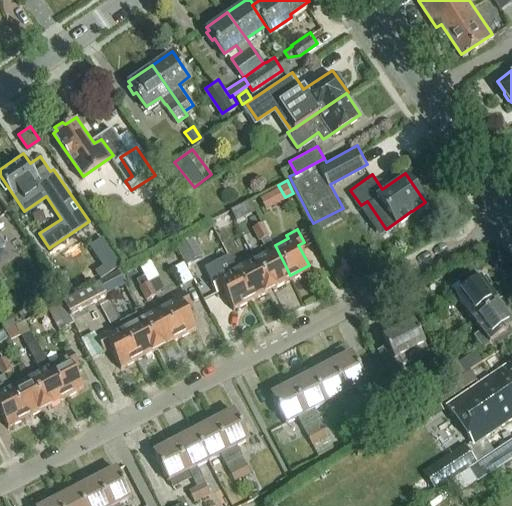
[(203,253),(192,231),(175,240),(186,262),(203,253)]
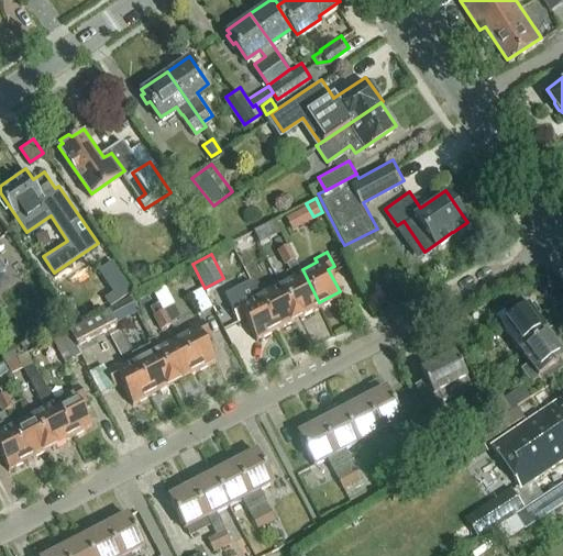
[(295,255),(286,259),(294,274),(280,280),(297,313),(319,302),(302,269),(295,255)]
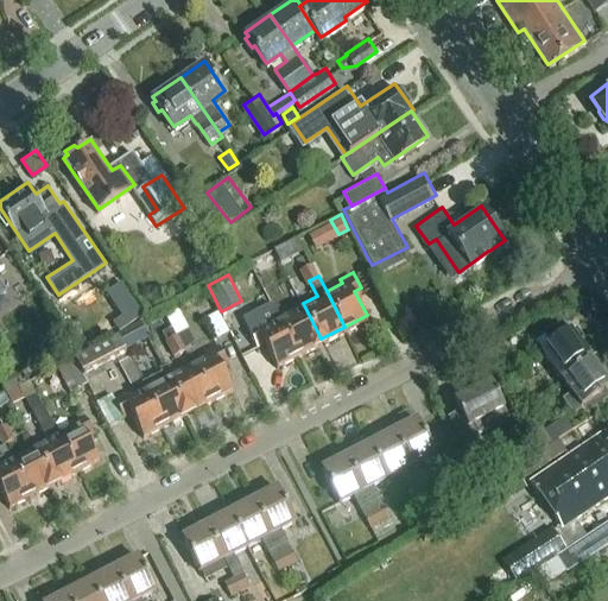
[(282,299),(273,284),(264,289),(272,305),(282,299)]
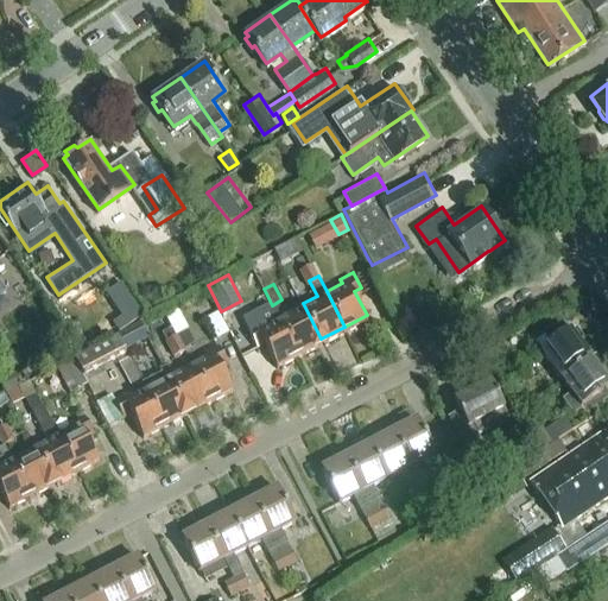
[(127,288),(116,296),(133,320),(144,311),(127,288)]
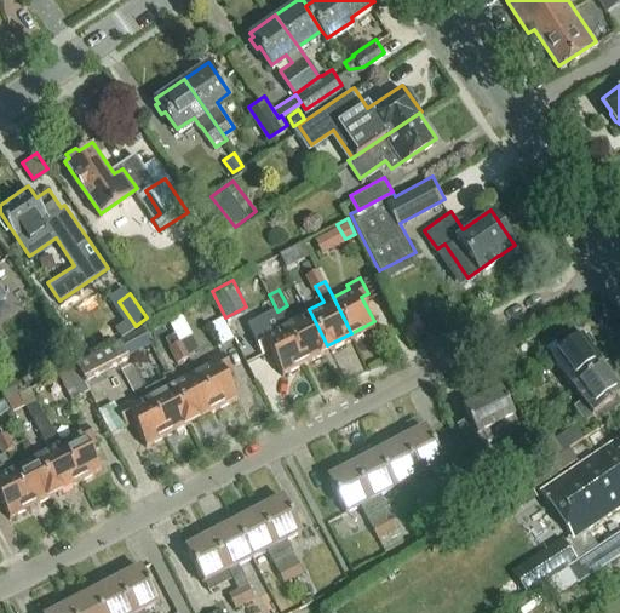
[(193,332),(181,308),(167,315),(179,338),(181,338),(188,351),(199,347),(191,332),(193,332)]
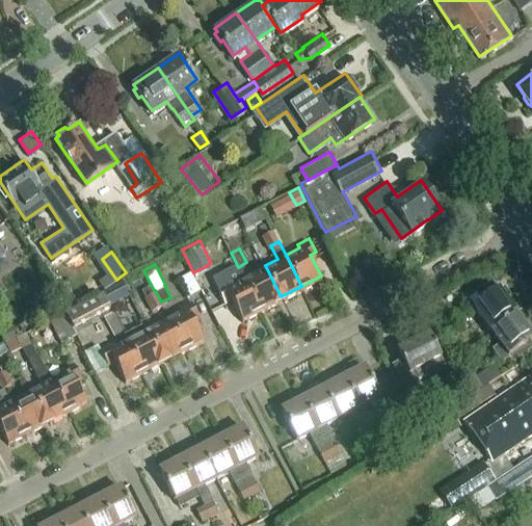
[(259,308),(281,296),(265,265),(242,277),(259,308)]
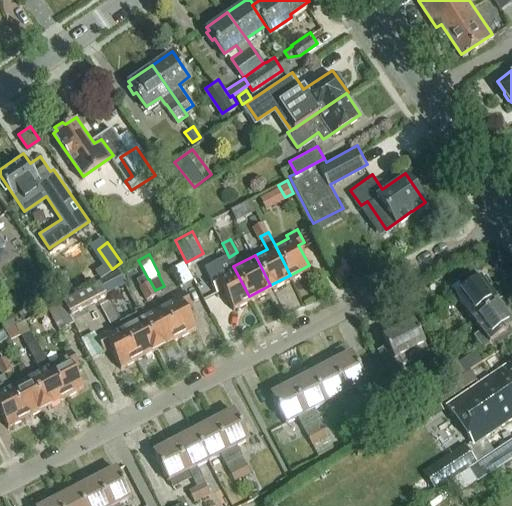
[(193,277),(184,259),(173,264),(183,282),(193,277)]
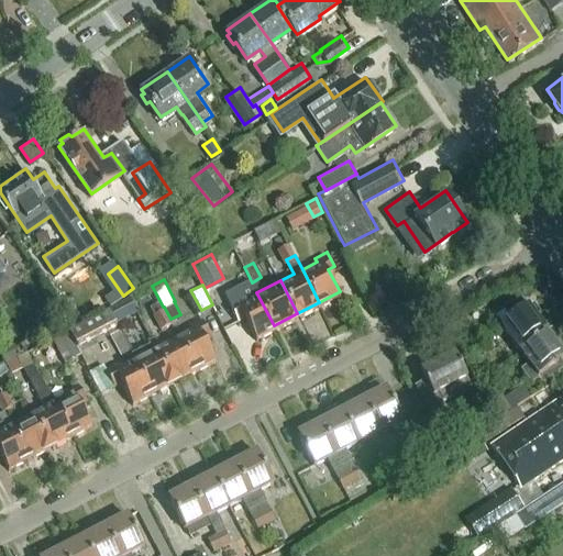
[(244,313),(256,335),(274,325),(256,292),(244,300),(242,296),(230,302),(238,317),(244,313)]
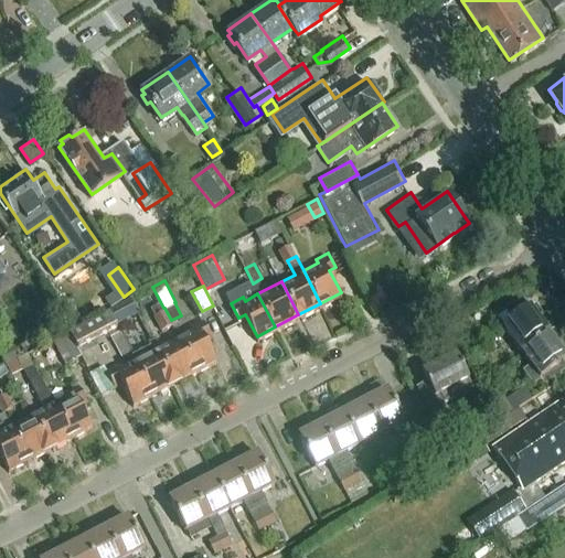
[(503,323),(524,351),(550,330),(530,302),(529,303),(522,296),(505,309),(511,317),(503,323)]
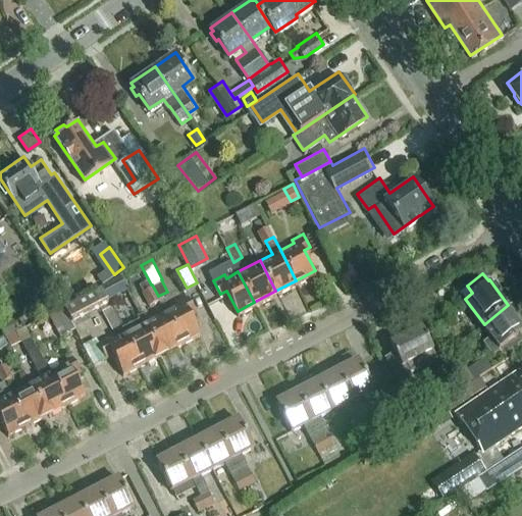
[(64,304),(70,317),(107,298),(99,284),(63,303),(64,304)]
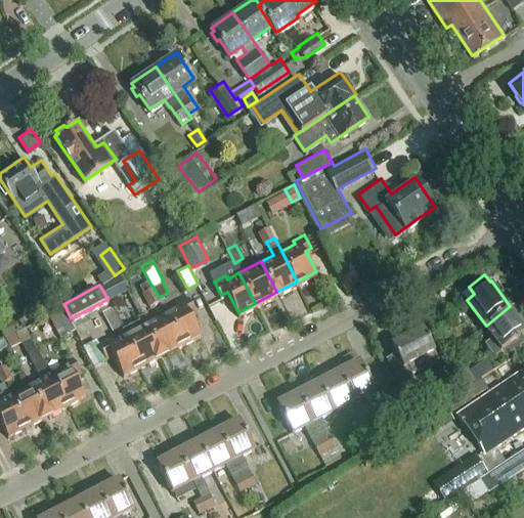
[(159,302),(151,289),(150,289),(141,294),(148,307),(159,302)]
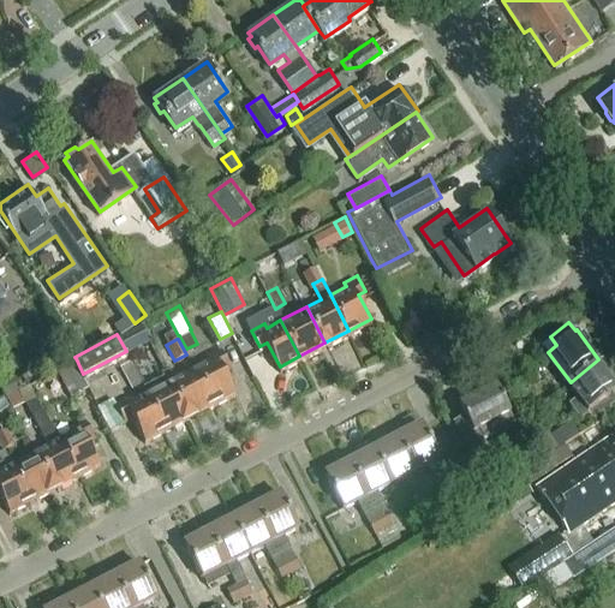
[(210,358),(195,365),(213,401),(236,391),(222,367),(230,363),(221,347),(208,355),(210,358)]
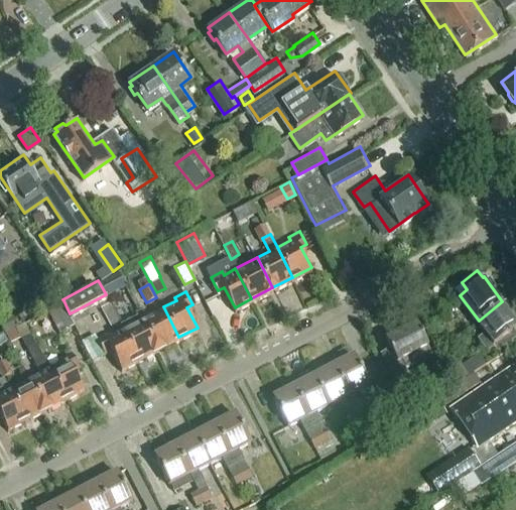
[(74,322),(70,313),(63,300),(47,309),(58,330),(74,322)]
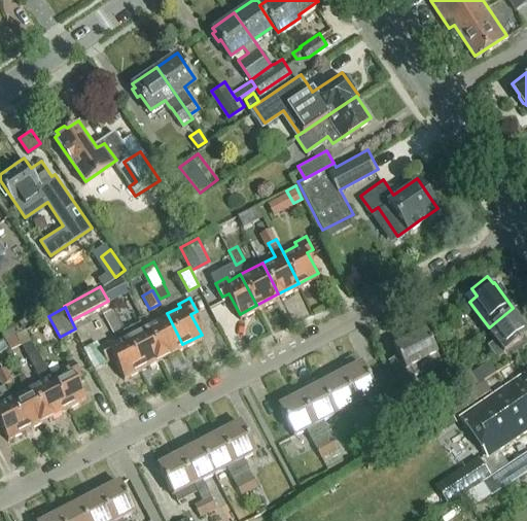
[(111,312),(118,325),(128,320),(120,307),(111,312)]
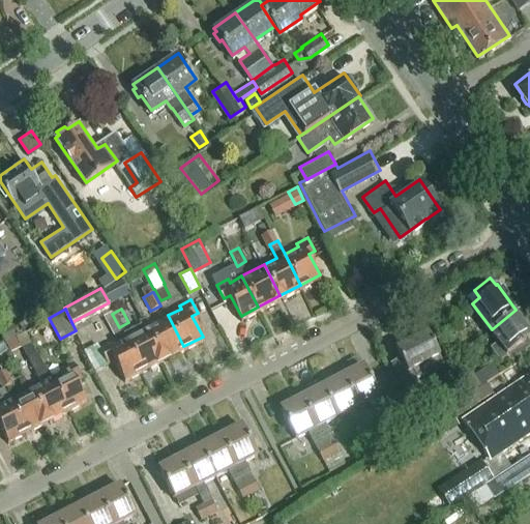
[(529,321),(527,317),(524,320),(516,310),(492,329),(498,339),(492,344),(501,356),(508,351),(511,356),(529,342),(529,335),(529,333),(529,321)]
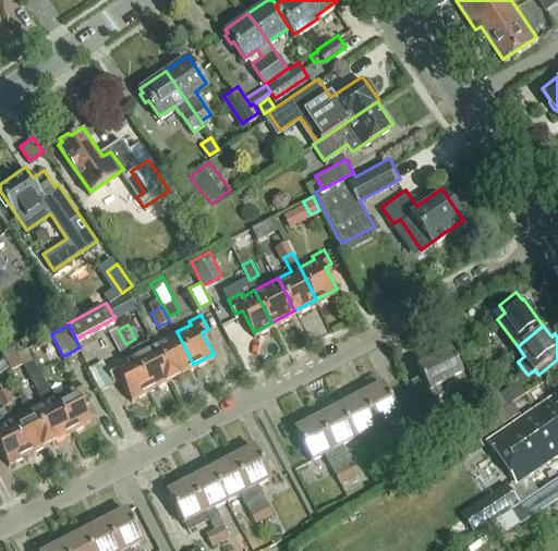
[(128,347),(125,344),(118,330),(117,328),(108,332),(112,341),(113,341),(119,352),(128,347)]
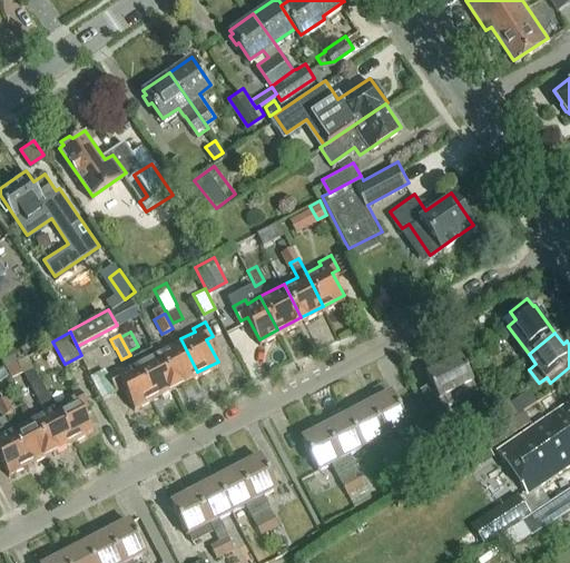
[(175,384),(197,372),(180,338),(158,351),(175,384)]
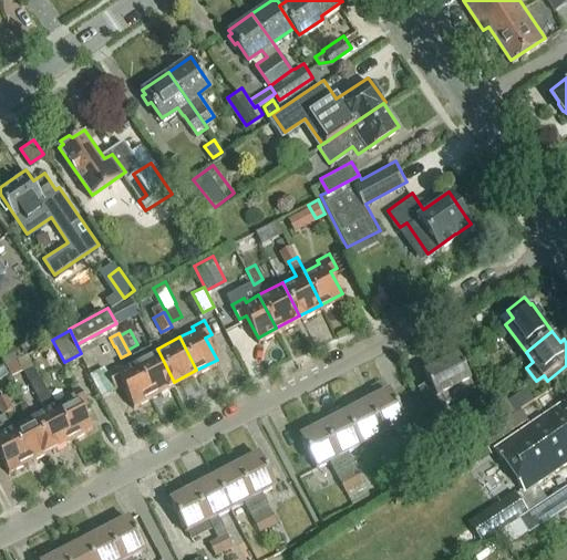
[(14,343),(0,349),(0,350),(7,363),(21,356),(14,343)]
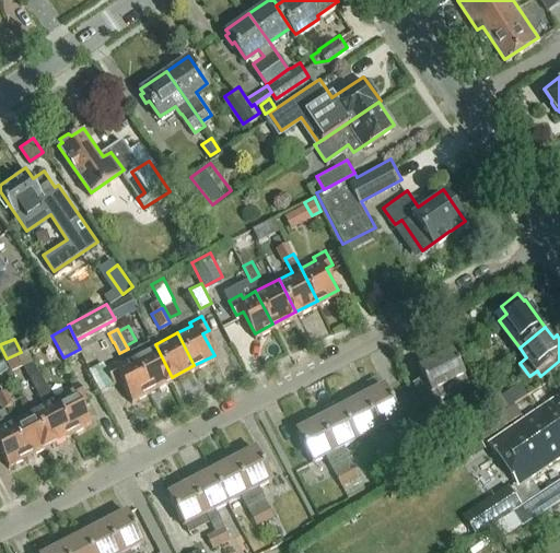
[(133,355),(151,388),(172,377),(155,344),(133,355)]
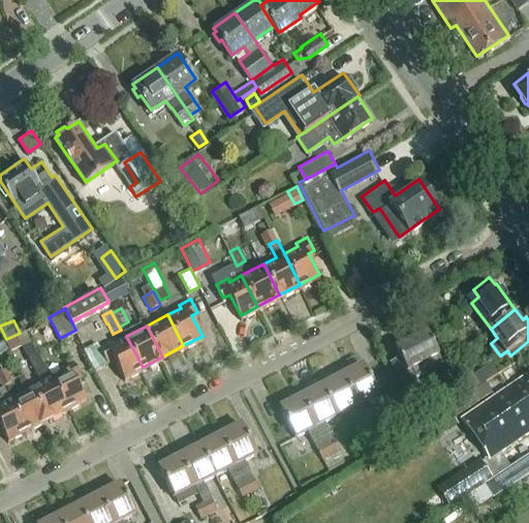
[(414,374),(443,360),(433,340),(434,339),(431,331),(429,332),(427,329),(395,345),(399,354),(390,359),(403,385),(416,378),(414,374)]
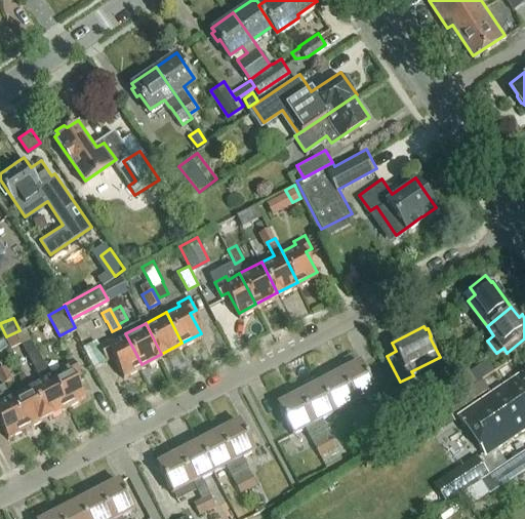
[(123,373),(142,364),(125,333),(112,341),(110,337),(98,344),(95,338),(83,345),(93,364),(112,354),(123,373)]
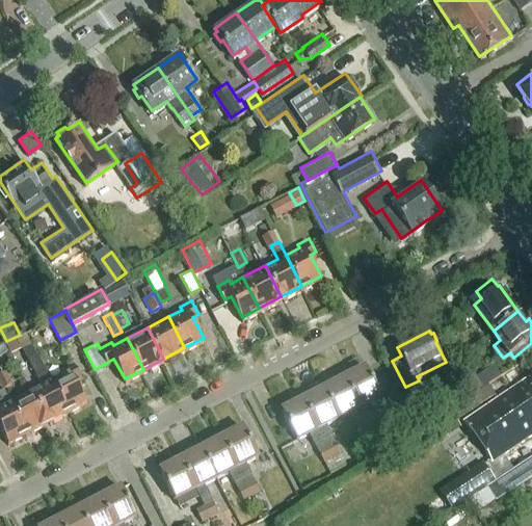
[(68,409),(51,377),(31,340),(23,345),(43,383),(30,389),(47,420),(68,409)]
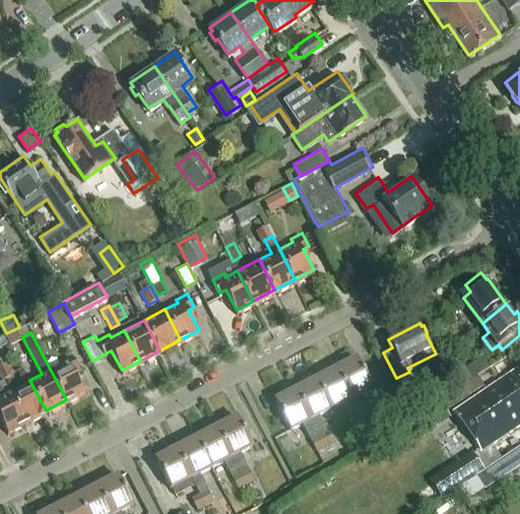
[(50,369),(66,399),(83,390),(73,370),(80,367),(73,352),(61,359),(63,362),(50,369)]
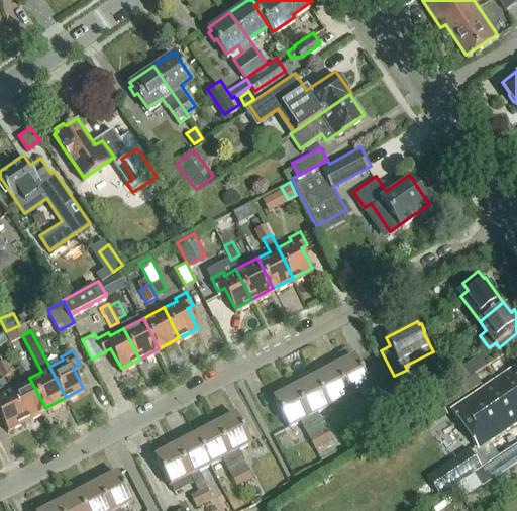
[(463,364),(455,351),(445,360),(459,381),(474,371),(488,362),(481,351),(463,364)]
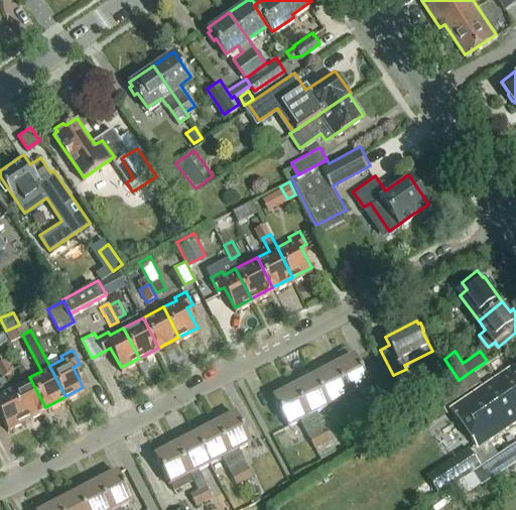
[(352,396),(359,392),(356,387),(369,381),(354,352),(334,363),(349,391),(352,396)]
